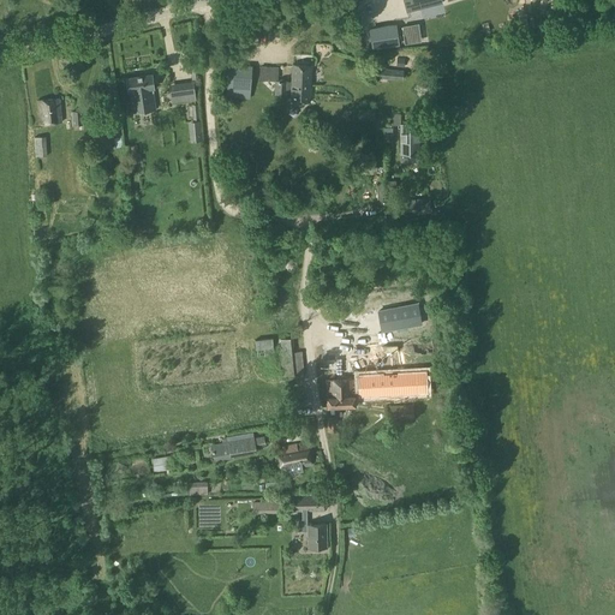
[(400,0),(404,10),(417,6),(415,0),(400,0)]
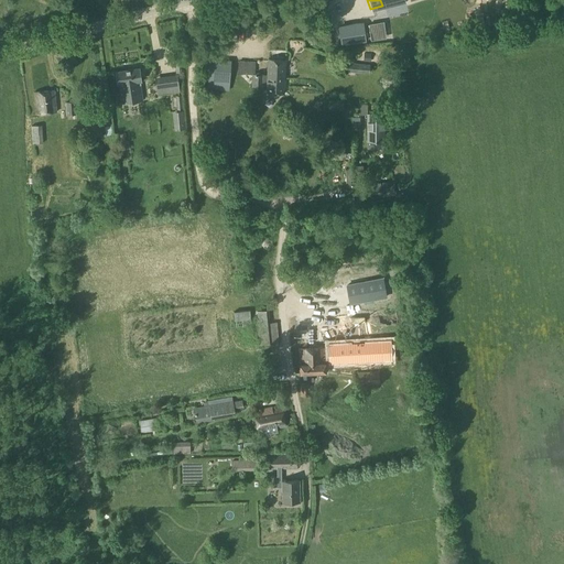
[(378,23),(369,25),(371,41),(380,39),(378,23)]
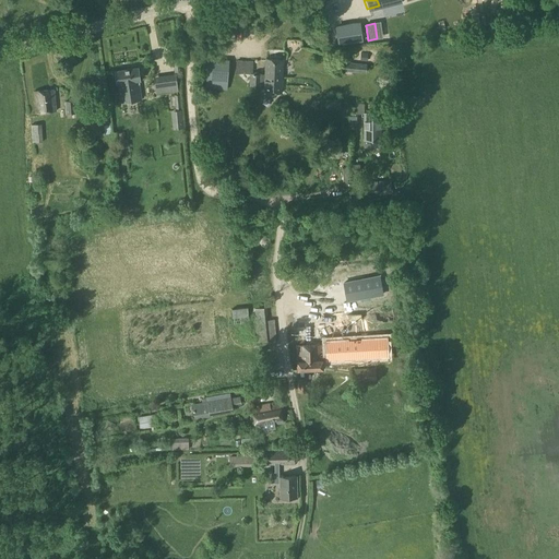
[(365,24),(334,27),(335,45),(366,42),(365,24)]
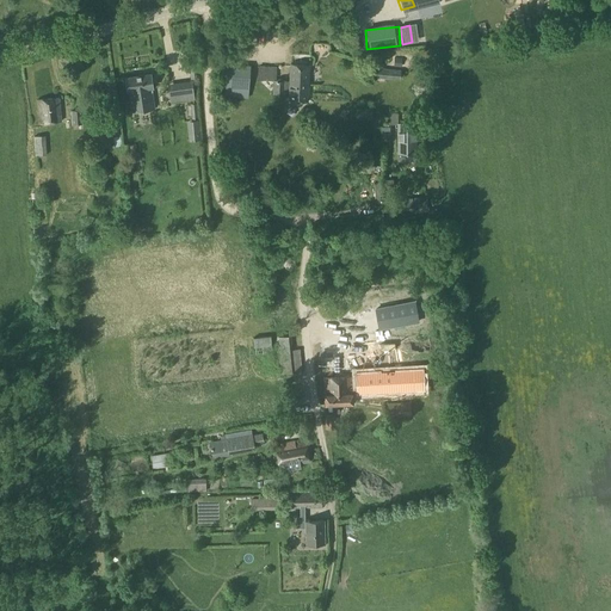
[(250,66),(226,65),(223,97),(247,98),(250,66)]
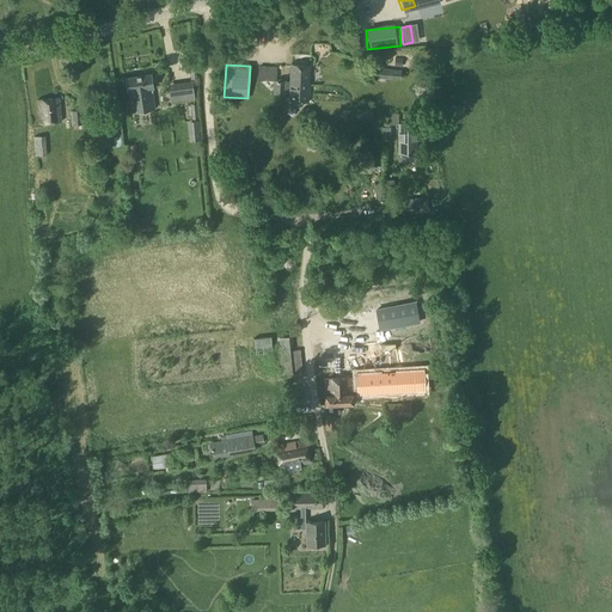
[(274,81),(273,96),(288,97),(288,102),(307,103),(310,66),(291,65),(289,83),(275,81),(274,81)]
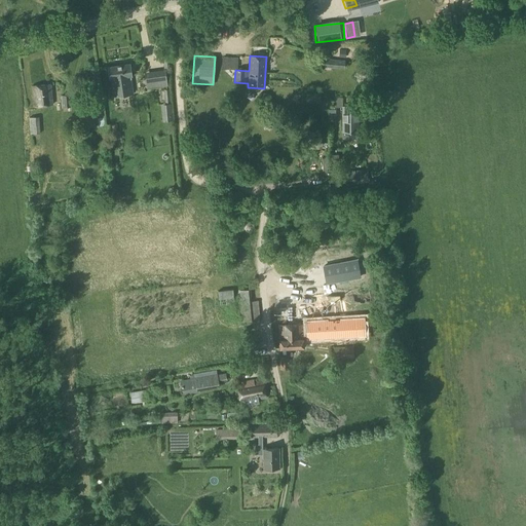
[(223,57),(221,69),(235,70),(236,70),(237,58),(223,57)]
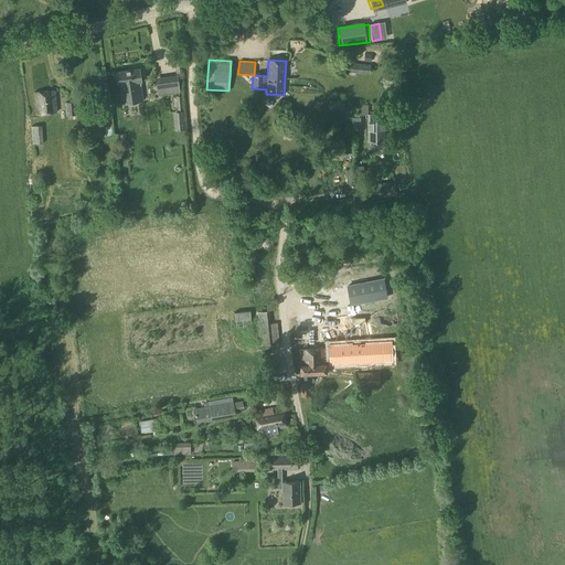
[(349,63),(348,72),(370,73),(370,64),(349,63)]
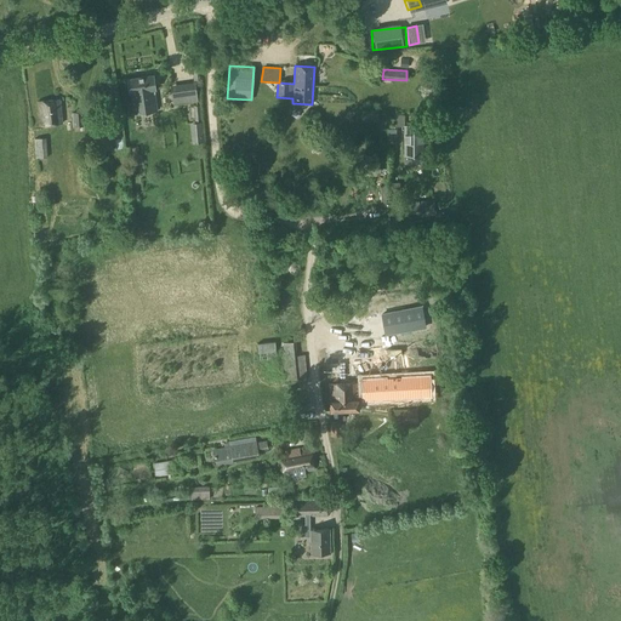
[(127,79),(127,80),(129,93),(130,93),(134,114),(157,110),(153,90),(155,90),(153,75),(127,79)]
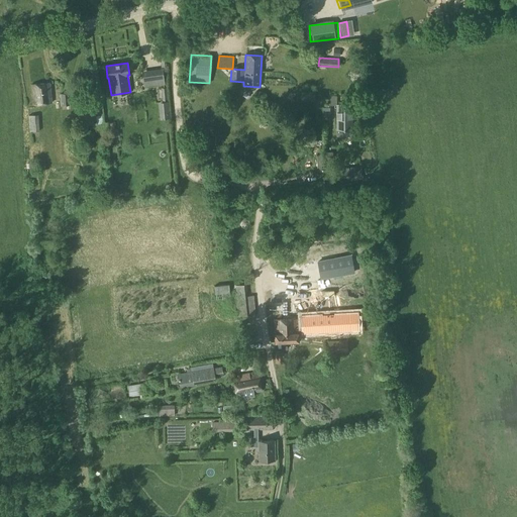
[(163,76),(142,79),(143,87),(164,84),(163,76)]
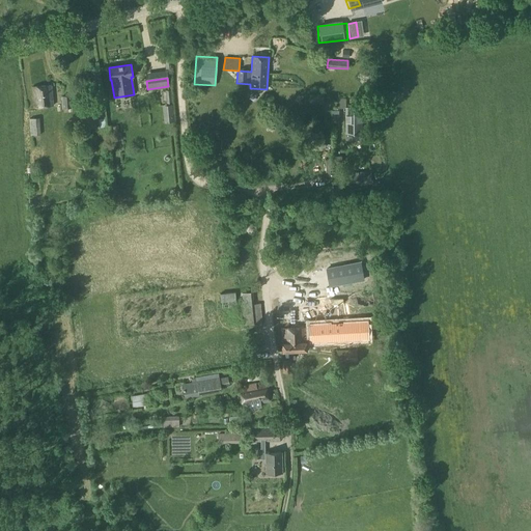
[(32,87),(33,108),(53,106),(51,85),(32,87)]
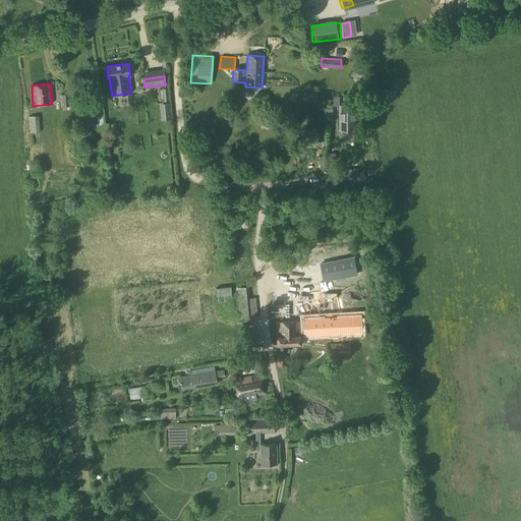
[(69,94),(67,94),(60,95),(61,106),(70,106),(69,94)]
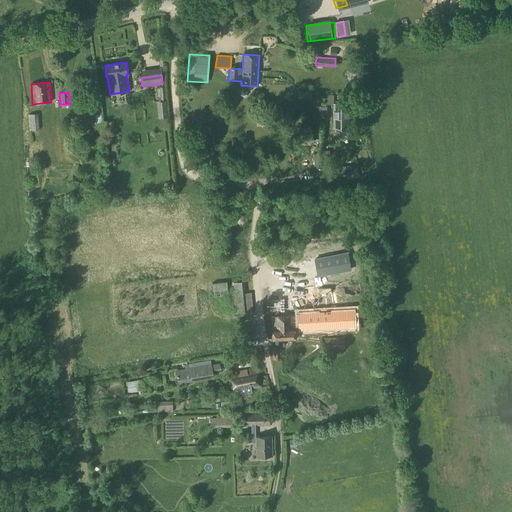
[(343,98),(319,98),(320,115),(328,115),(328,131),(344,131),(344,121),(338,121),(338,108),(344,108),(343,98)]
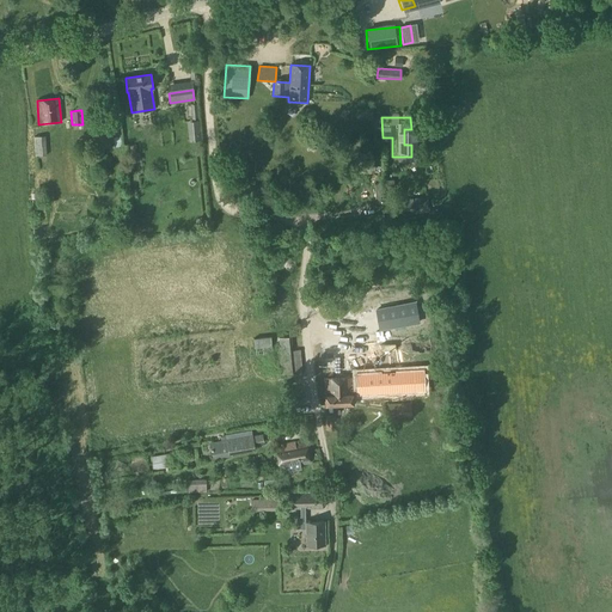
[(188,142),(200,141),(197,118),(190,120),(187,120),(188,142)]
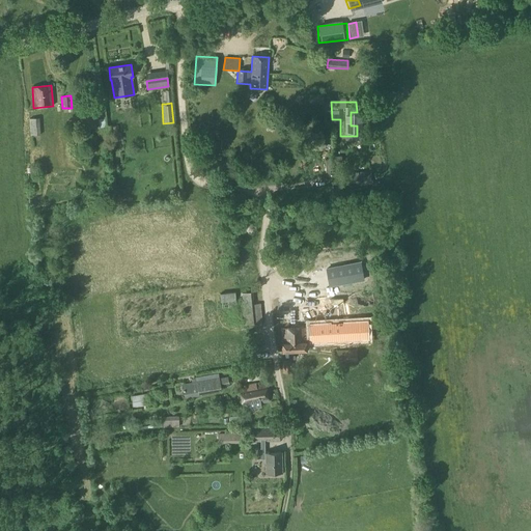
[(93,120),(102,118),(103,127),(108,126),(105,108),(92,110),(93,120)]
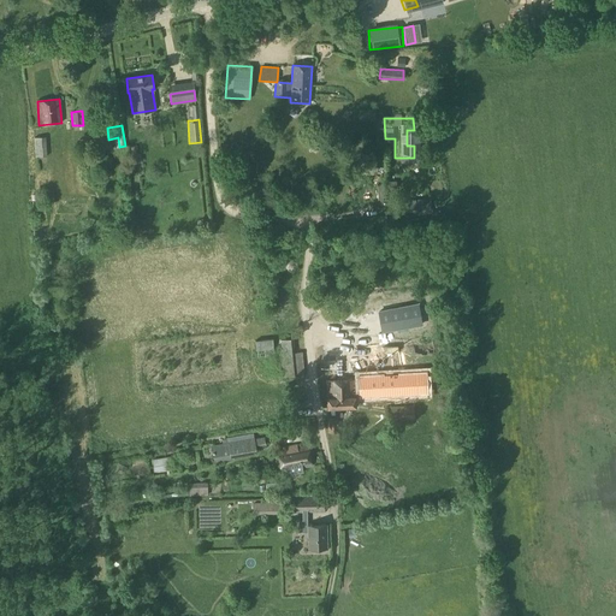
[(41,137),(34,138),(35,158),(47,157),(45,137),(41,137)]
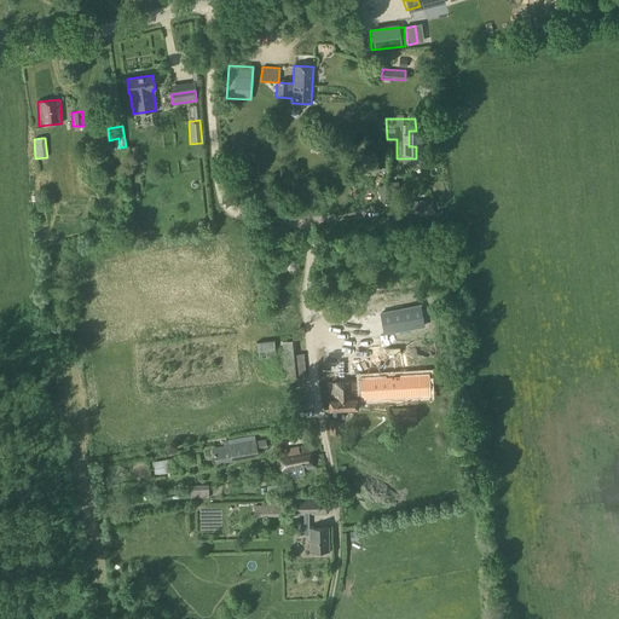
[(431,201),(405,203),(408,218),(433,214),(431,201)]
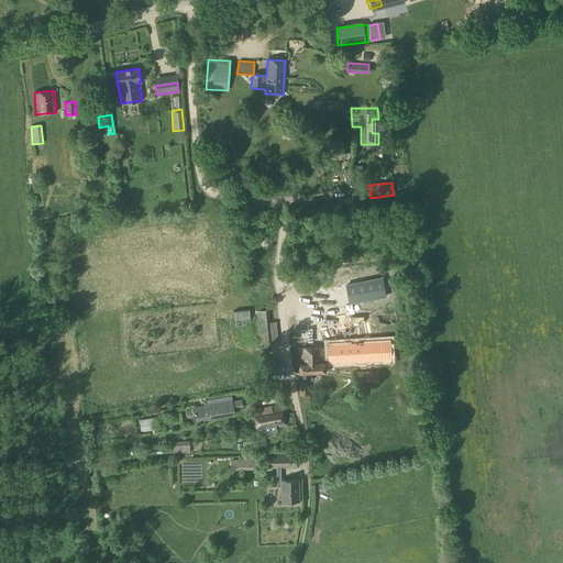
[(349,304),(385,297),(382,278),(345,286),(349,304)]
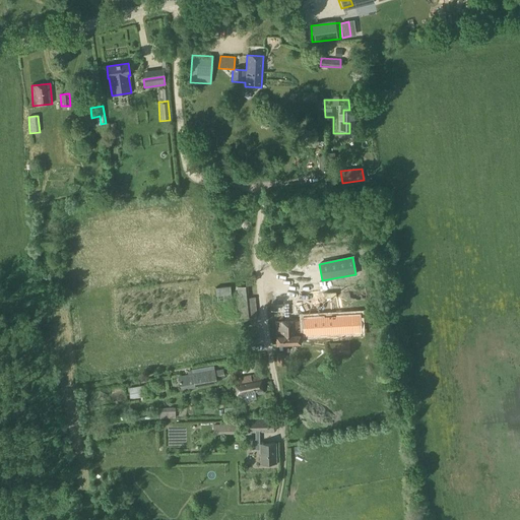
[(313,276),(313,264),(276,265),(277,270),(270,270),(271,279),(276,279),(277,314),(288,314),(287,277),(313,276)]
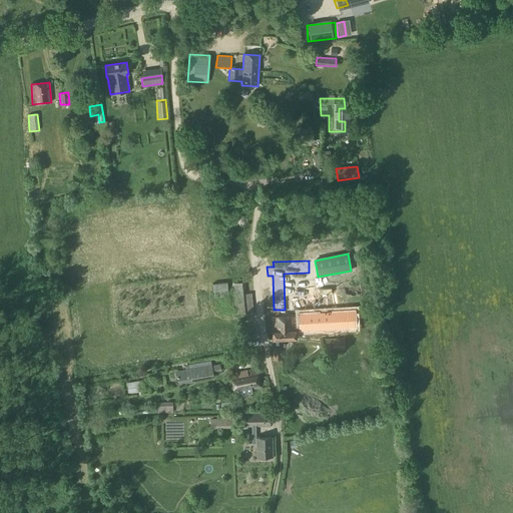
[(235,284),(239,299),(246,297),(243,282),(235,284)]
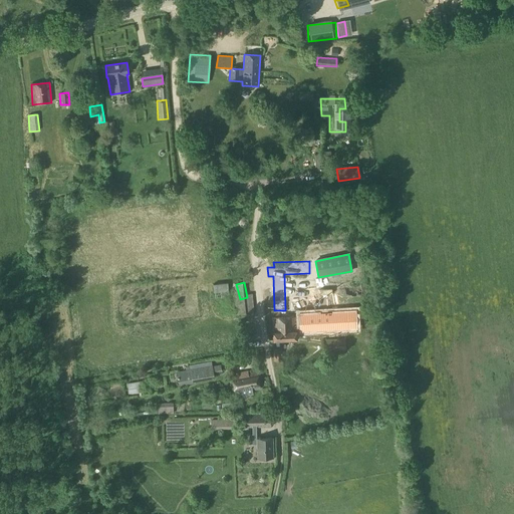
[(300,322),(296,323),(296,331),(300,331),(300,332),(355,329),(354,311),(299,315),(300,322)]
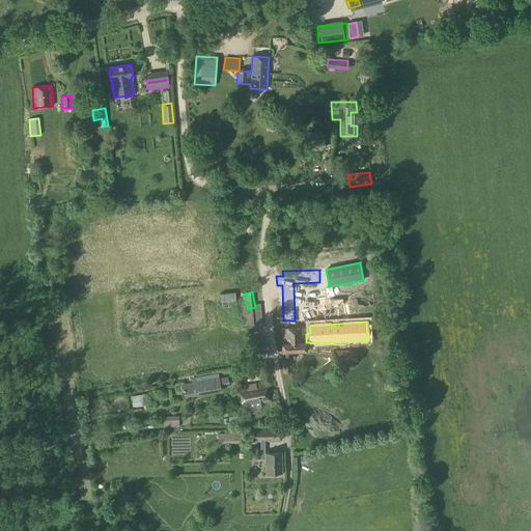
[(182,384),(184,398),(199,396),(199,394),(221,391),(220,378),(182,384)]
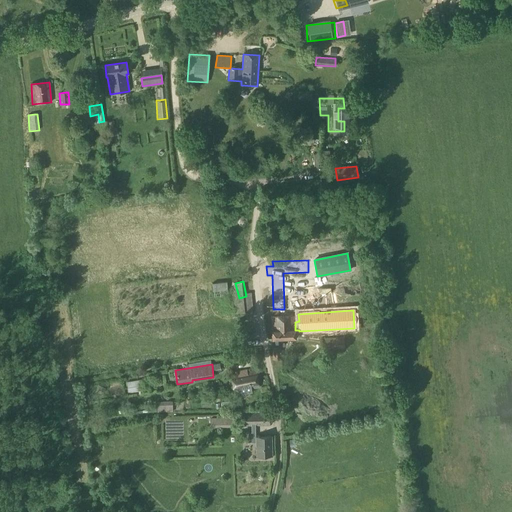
[(230,375),(234,392),(240,391),(241,394),(251,392),(251,389),(259,388),(255,370),(230,375)]
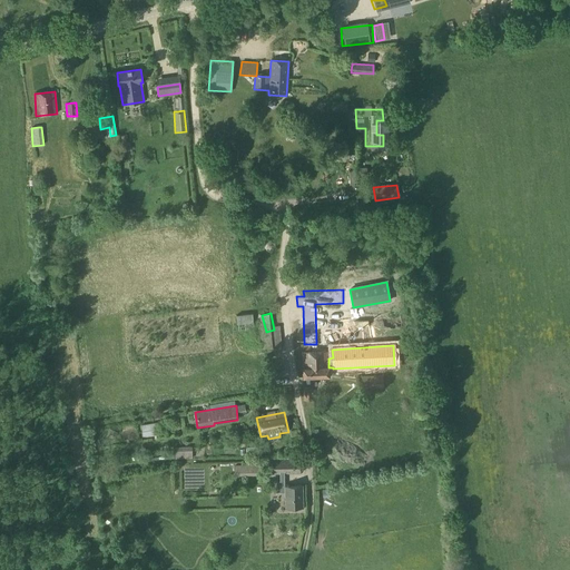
[(141,425),(144,436),(161,433),(160,422),(141,425)]
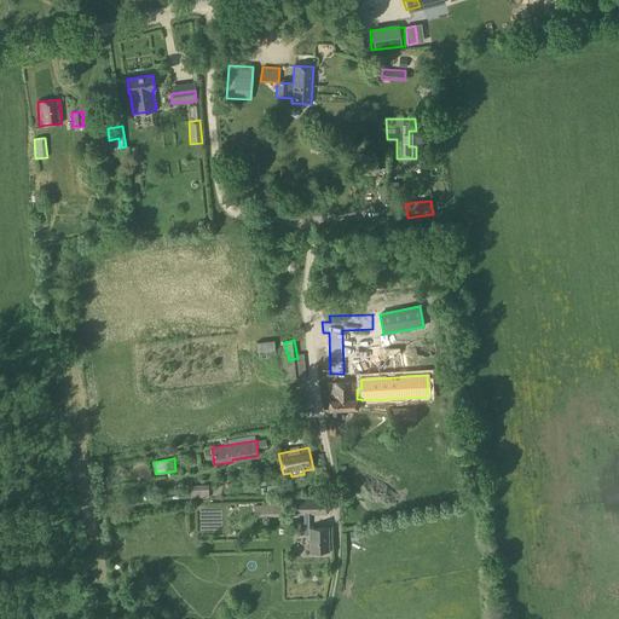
[(195,487),(189,487),(190,498),(196,498),(209,498),(209,486),(195,487)]
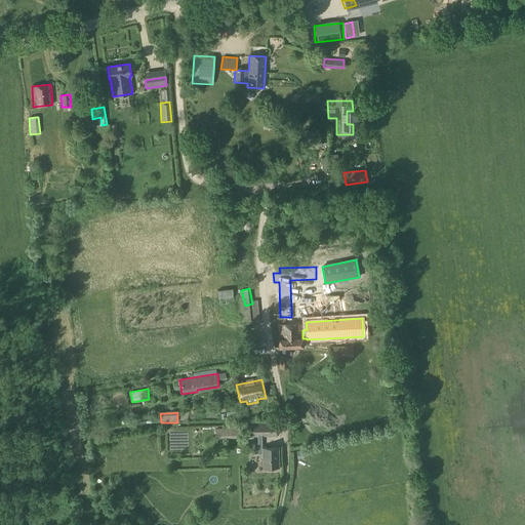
[(275,421),(250,422),(250,437),(257,436),(257,438),(261,437),(261,436),(276,436),(275,421)]
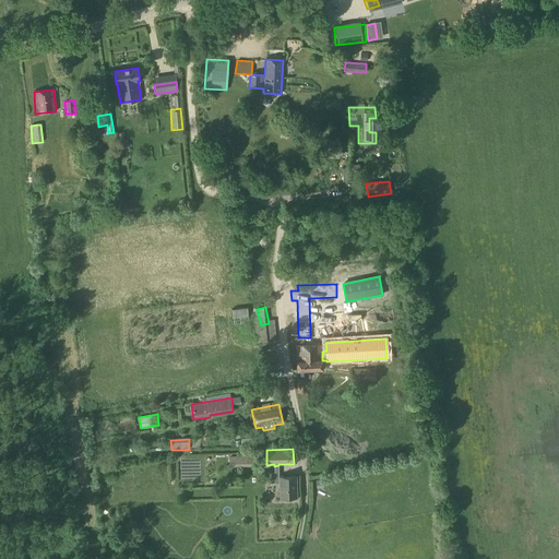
[(253,458),(242,458),(242,466),(251,466),(253,466),(253,458)]
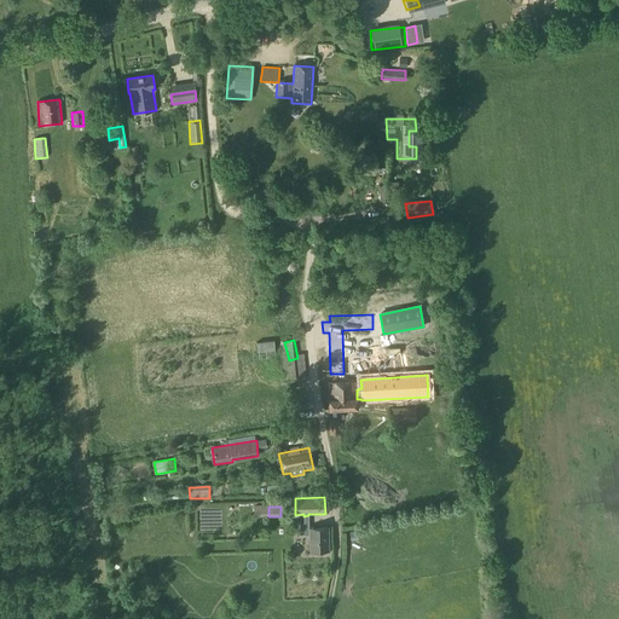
[(208,516),(208,533),(225,532),(225,510),(215,512),(215,516),(208,516)]
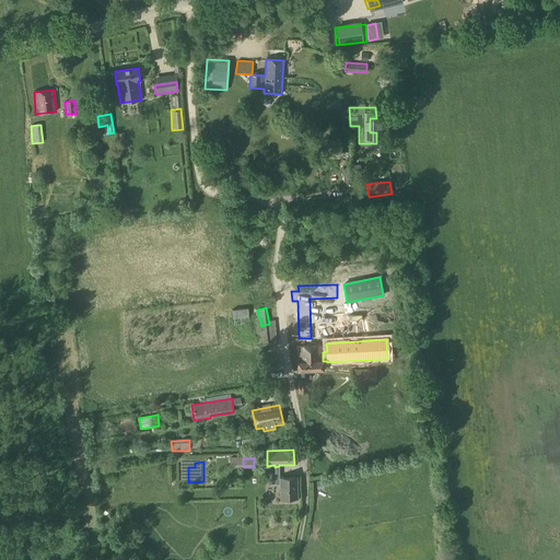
[(279,471),(275,471),(276,473),(276,483),(276,486),(279,485),(280,499),(296,499),(296,478),(279,478),(279,473),(279,471)]
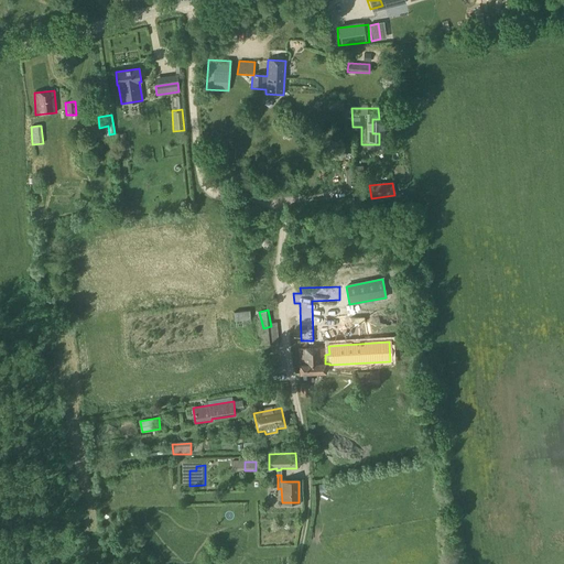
[(127,484),(127,494),(151,492),(151,486),(141,487),(141,483),(127,484)]
